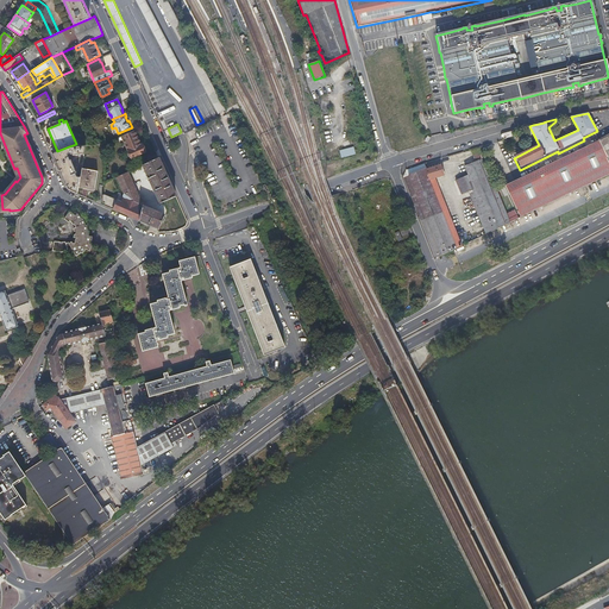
[(131,157),(138,155),(145,151),(143,145),(142,145),(135,130),(121,136),(123,139),(131,157)]
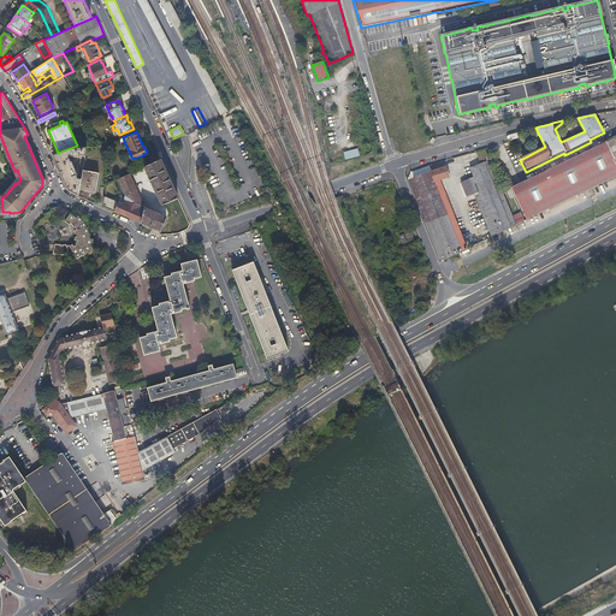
[(615,136),(605,142),(614,160),(615,159),(615,136)]
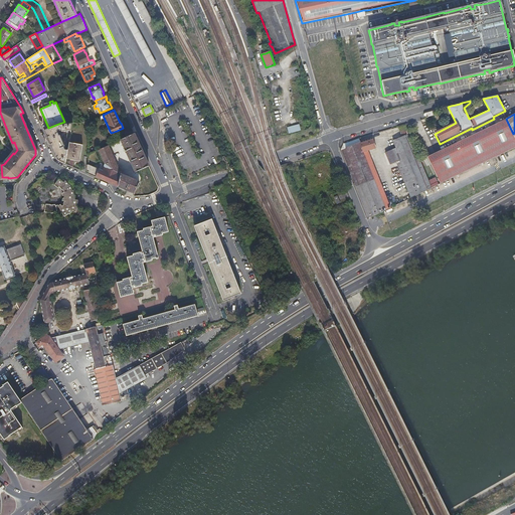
[(506,119),(469,138),(426,158),(436,178),(439,184),(479,165),(514,148),(514,138),(513,134),(506,119)]
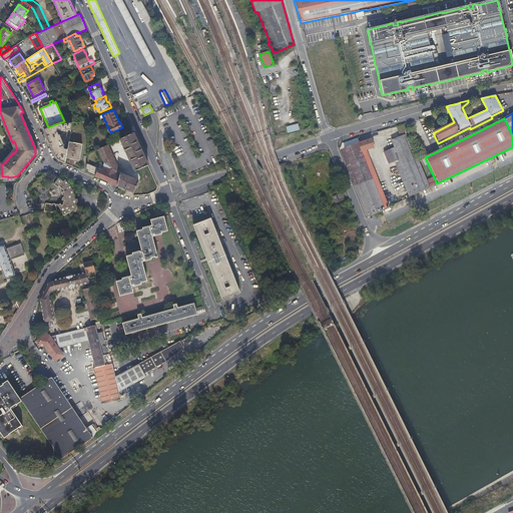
[(71,129),(67,148),(66,157),(82,161),(83,155),(88,156),(89,121),(72,122),(71,129)]
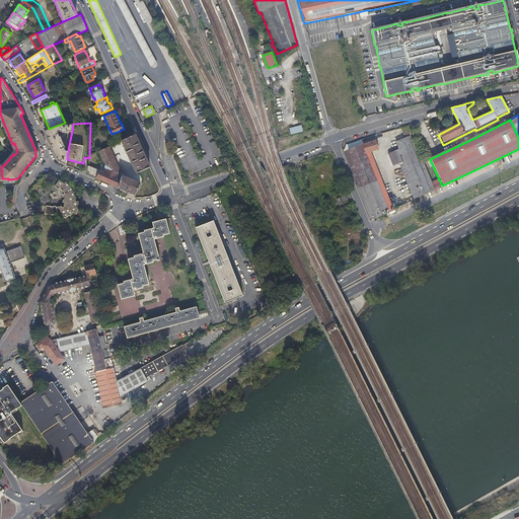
[(59,125),(49,129),(45,131),(56,158),(61,162),(66,164),(67,159),(68,150),(66,150),(65,147),(61,137),(60,137),(58,133),(59,131),(60,132),(61,132),(63,132),(63,133),(67,132),(72,131),(73,124),(59,125)]
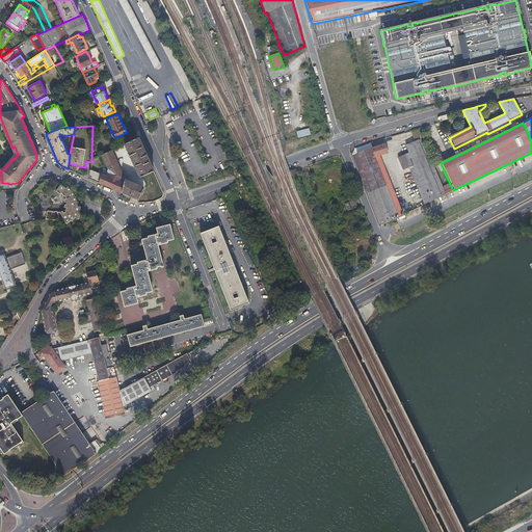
[(298,138),(311,134),(309,128),(296,131),(298,138)]
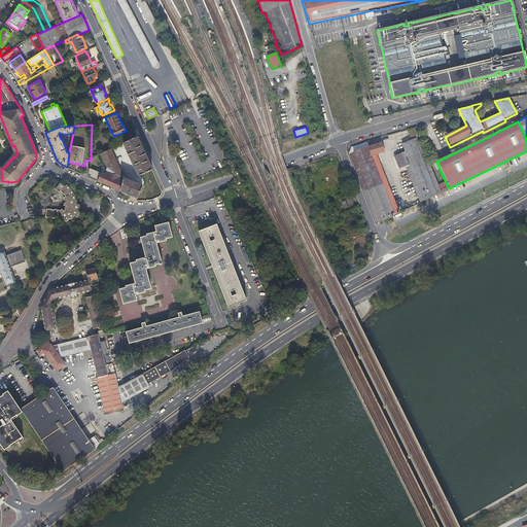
[(410,164),(408,165),(405,166),(419,203),(441,192),(437,185),(415,127),(410,129),(414,139),(401,143),(405,150),(410,164)]
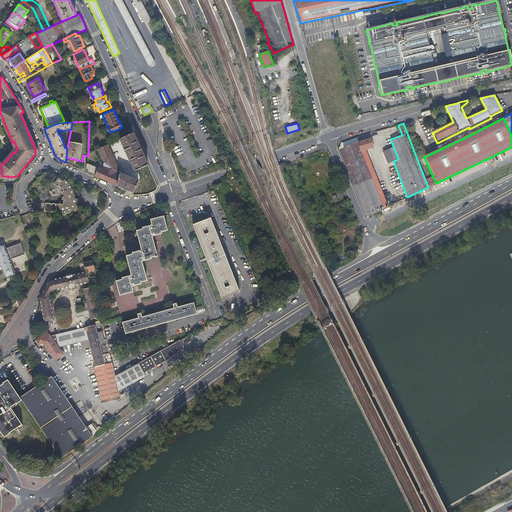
[(123,131),(125,136),(133,133),(131,128),(123,131)]
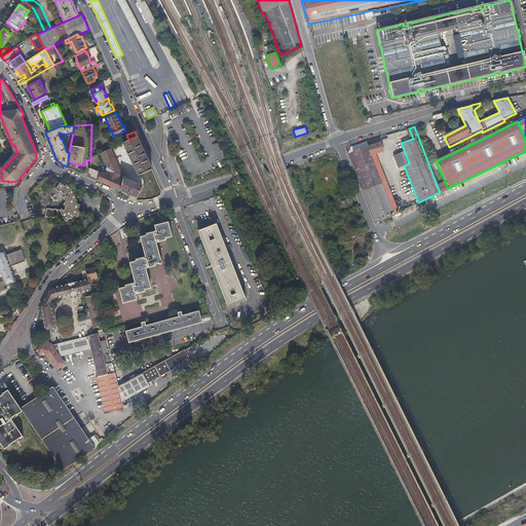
[(67,152),(69,152),(73,133),(68,134),(64,135),(64,134),(62,134),(61,134),(60,133),(59,135),(61,139),(62,139),(66,149),(67,152)]
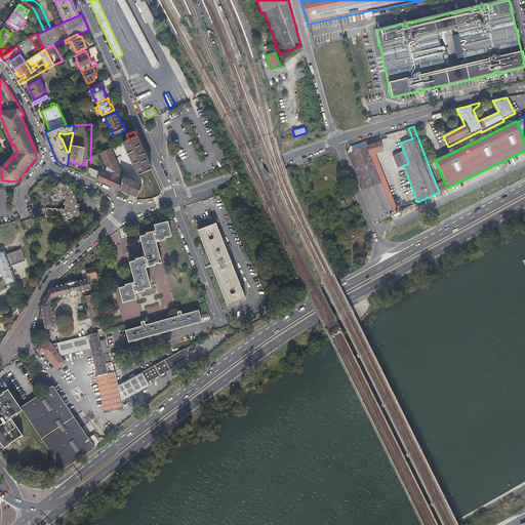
[(136,136),(128,139),(123,143),(137,175),(152,169),(140,145),(136,136)]
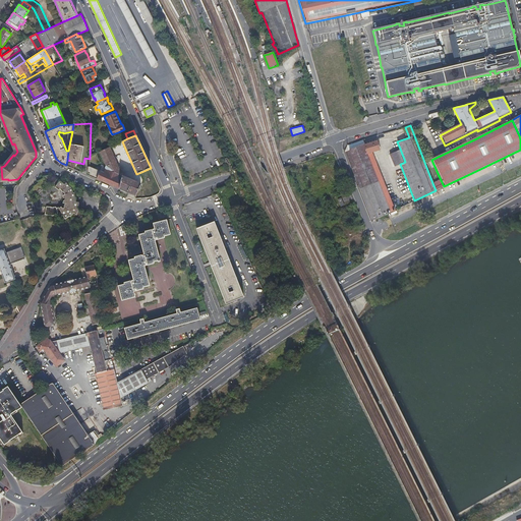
[(364,145),(362,139),(354,142),(347,145),(344,151),(358,188),(375,182),(365,155),(380,150),(377,140),(364,145)]
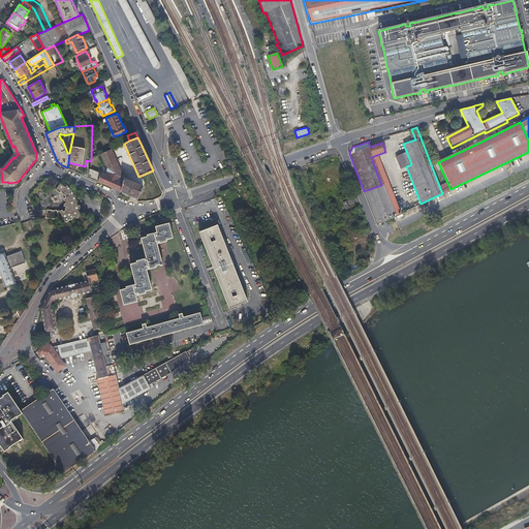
[(107,170),(124,179),(125,179),(126,177),(123,172),(122,173),(111,150),(101,153),(109,168),(107,170)]
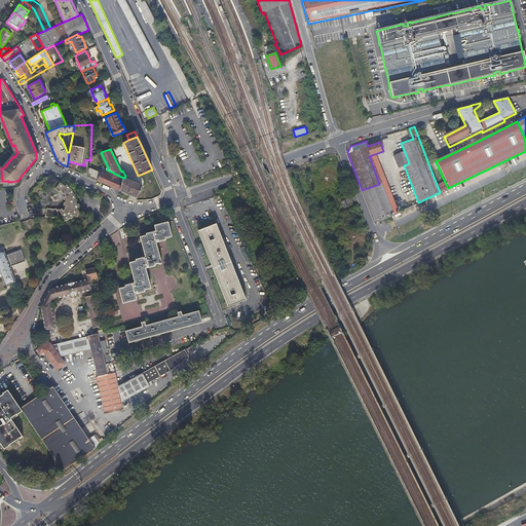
[(409,163),(404,150),(393,154),(399,167),(404,165),(409,163)]
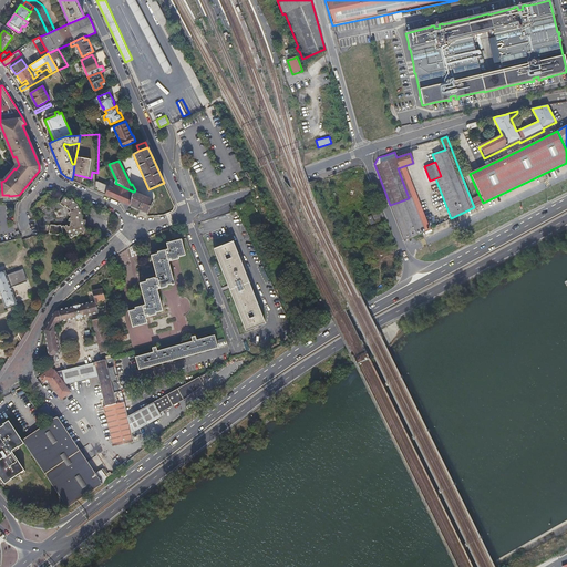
[(96,187),(96,191),(105,195),(109,185),(95,179),(95,187),(96,187)]
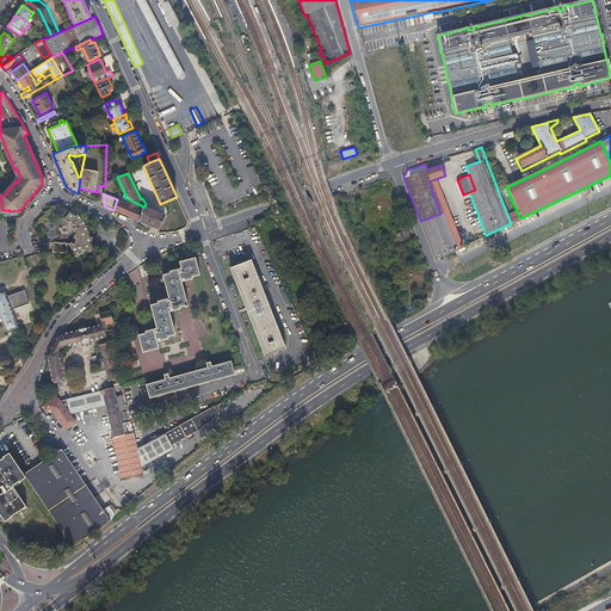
[(143,207),(124,197),(122,202),(117,199),(113,210),(140,221),(143,207)]
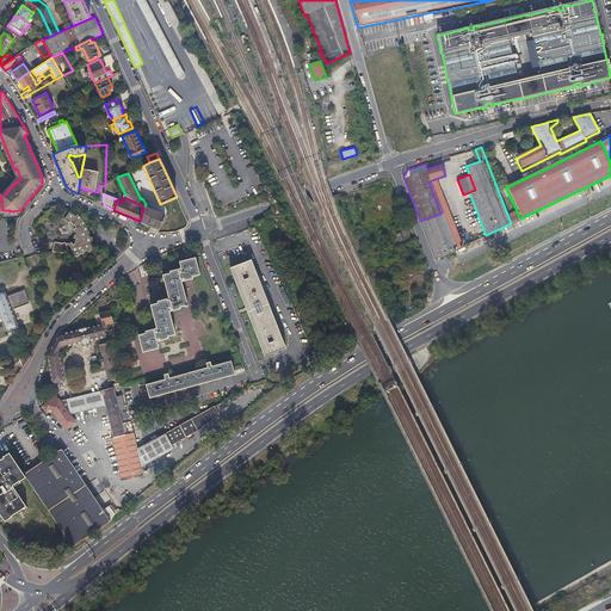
[(39,218),(37,221),(35,224),(43,230),(47,226),(50,222),(49,221),(54,217),(54,216),(59,214),(59,213),(61,214),(60,217),(65,220),(69,222),(72,221),(75,224),(76,224),(78,228),(74,229),(74,233),(76,233),(76,235),(74,235),(74,238),(75,239),(74,241),(75,242),(73,244),(72,242),(69,244),(68,244),(66,244),(65,242),(60,244),(60,242),(54,242),(53,253),(60,253),(60,254),(68,253),(69,257),(74,254),(76,258),(82,254),(82,255),(87,251),(91,252),(94,245),(93,245),(94,238),(90,236),(90,232),(88,224),(85,217),(84,218),(79,213),(76,214),(71,210),(63,207),(62,209),(57,208),(57,203),(50,205),(51,208),(44,211),(44,213),(39,217),(39,218)]
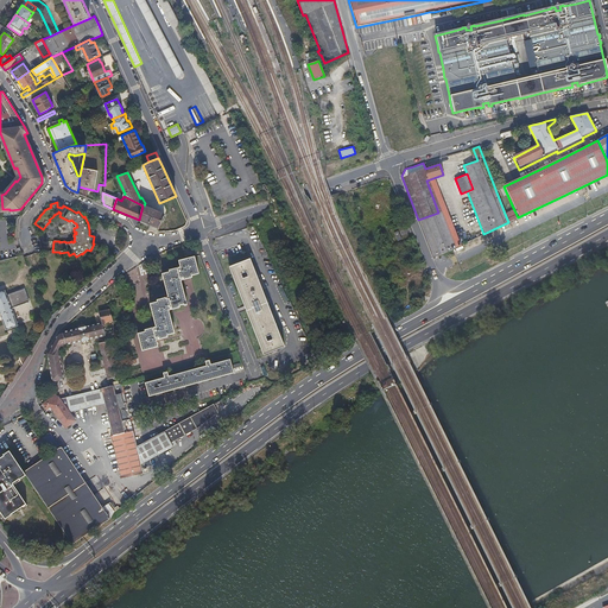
[(144,206),(143,206),(139,220),(159,229),(164,215),(144,206)]
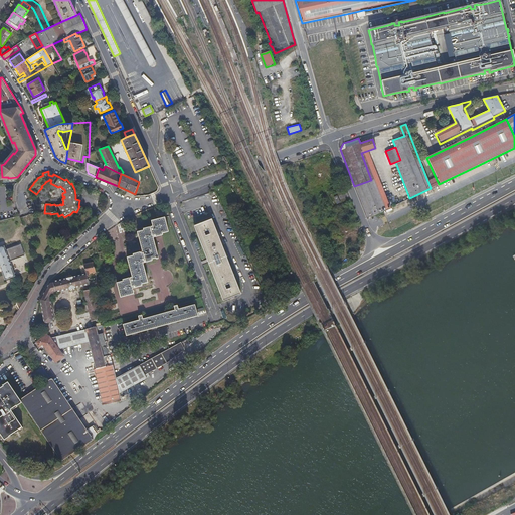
[(427,181),(431,188),(439,184),(436,178),(427,181)]
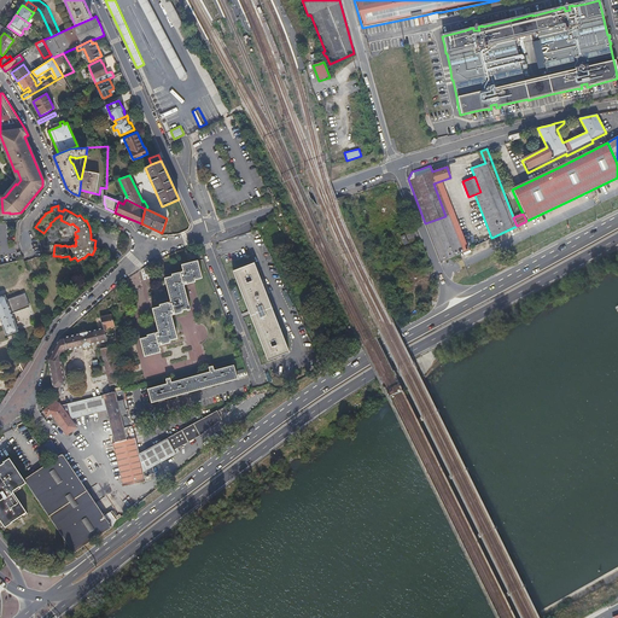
[(425,223),(441,262),(459,254),(445,216),(425,223)]
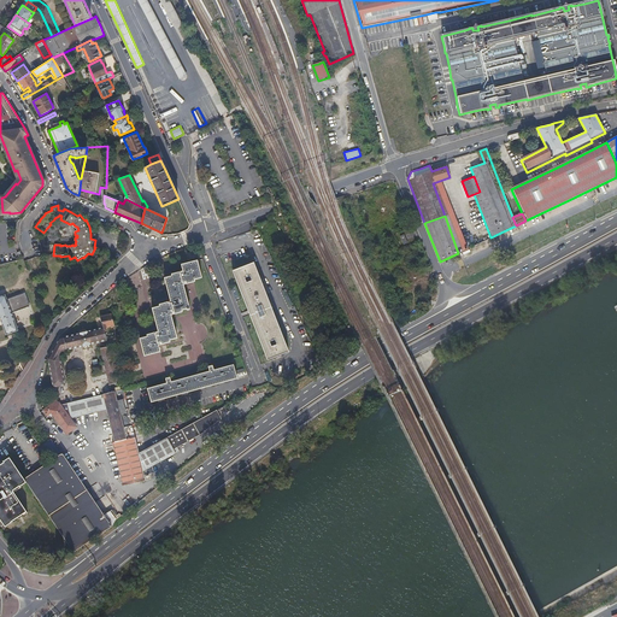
[(413,230),(400,233),(403,245),(416,241),(413,230)]
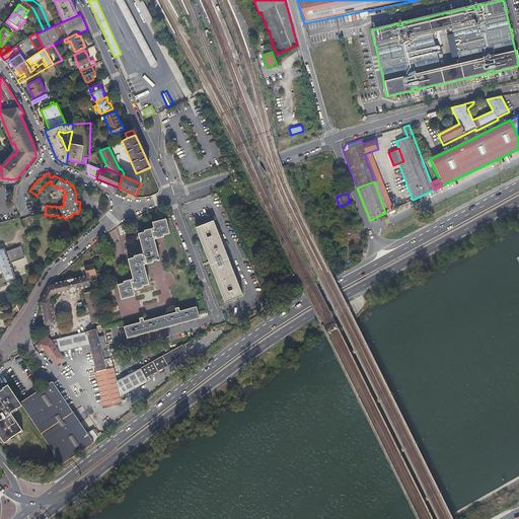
[(164,237),(163,236),(169,234),(165,219),(152,223),(154,228),(144,231),(145,232),(138,234),(143,254),(134,256),(134,257),(128,260),(133,279),(124,282),(124,284),(118,285),(122,300),(135,296),(134,291),(143,288),(143,287),(149,285),(144,266),(153,263),(153,262),(157,261),(157,262),(159,261),(154,240),(164,237)]
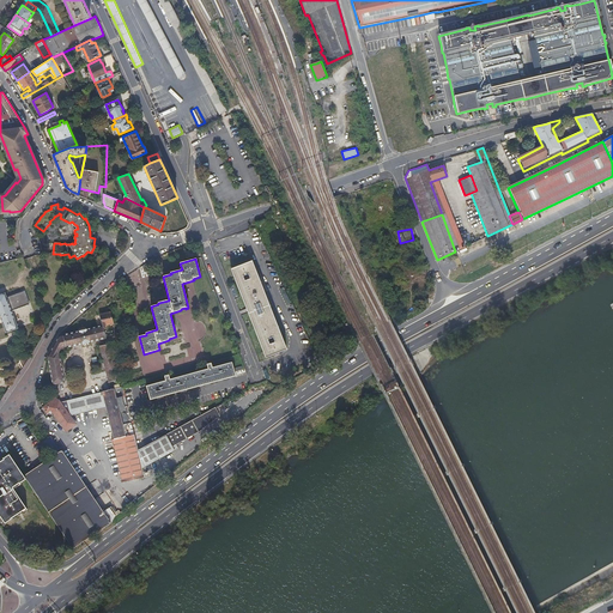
[(266,358),(286,350),(253,261),(232,269),(266,358)]
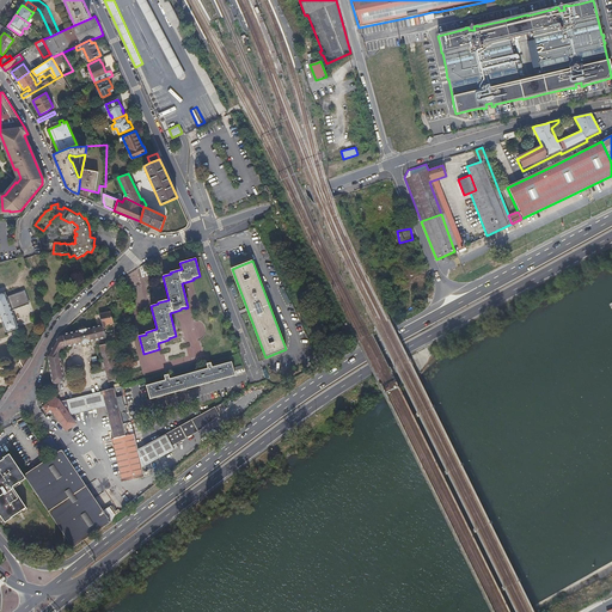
[(0,293),(0,316),(6,331),(17,326),(11,310),(29,304),(24,291),(6,297),(4,292),(0,293)]
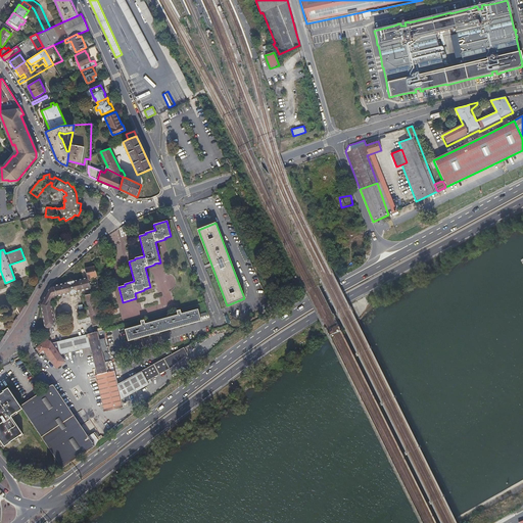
[(90,288),(89,283),(87,278),(95,276),(93,267),(92,267),(92,266),(82,269),(84,277),(52,285),(52,286),(41,305),(46,334),(56,332),(50,301),(52,298),(90,288)]
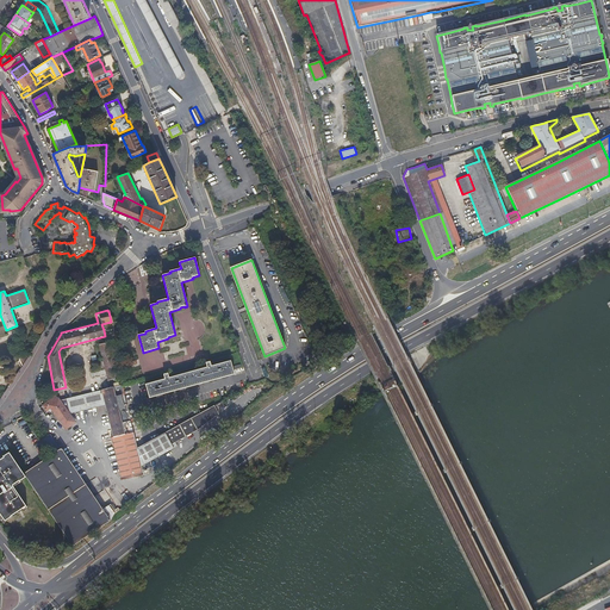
[(109,380),(113,379),(119,378),(110,341),(99,344),(109,380)]
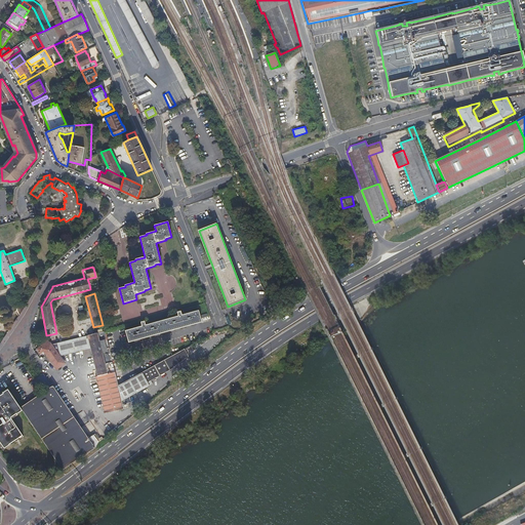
[(180,311),(178,311),(177,311),(178,316),(146,325),(144,320),(140,321),(143,326),(125,331),(128,341),(202,322),(198,311),(182,315),(180,311)]
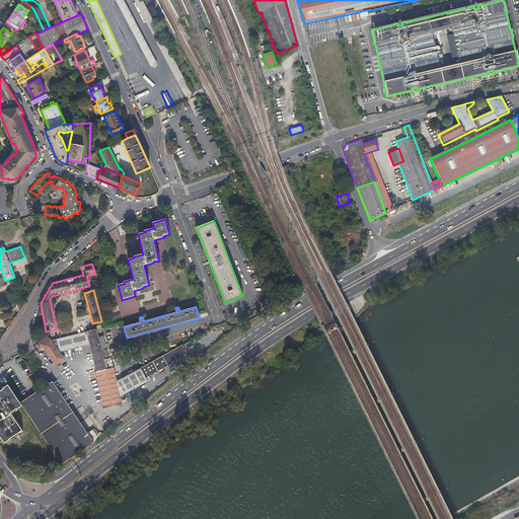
[(64,360),(61,356),(59,352),(89,345),(96,372),(95,372),(103,408),(127,401),(126,397),(130,396),(129,390),(148,380),(147,377),(169,365),(187,353),(182,346),(117,382),(103,327),(51,341),(48,337),(36,345),(40,350),(44,347),(56,365),(64,360)]
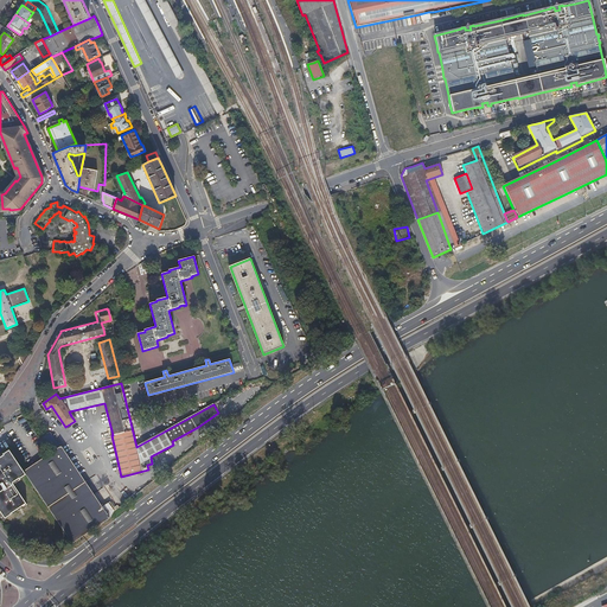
[(24,471),(26,474),(72,543),(110,518),(109,517),(115,512),(113,509),(114,508),(109,502),(102,506),(62,446),(24,471)]
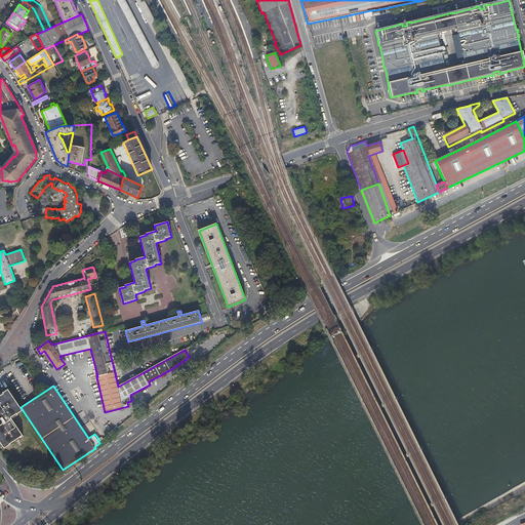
[(17,414),(23,410),(21,407),(8,389),(3,393),(2,392),(0,393),(0,418),(2,421),(0,421),(0,442),(4,448),(9,445),(9,446),(24,437),(11,419),(18,414),(17,414)]
